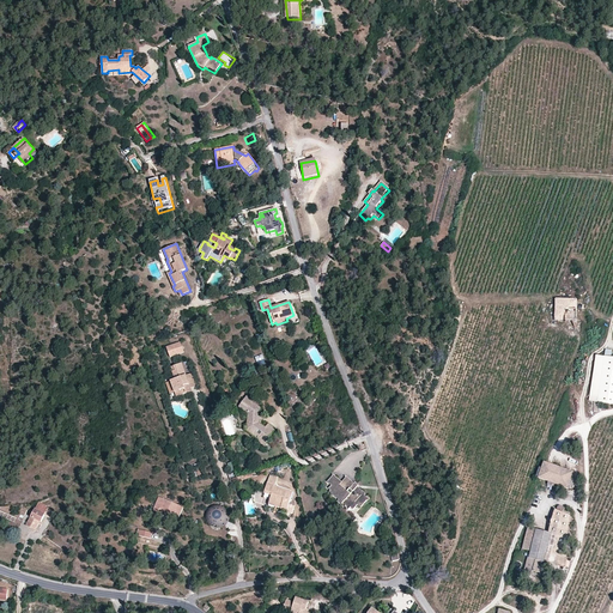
[(577,299),(556,299),(556,321),(576,321),(577,299)]
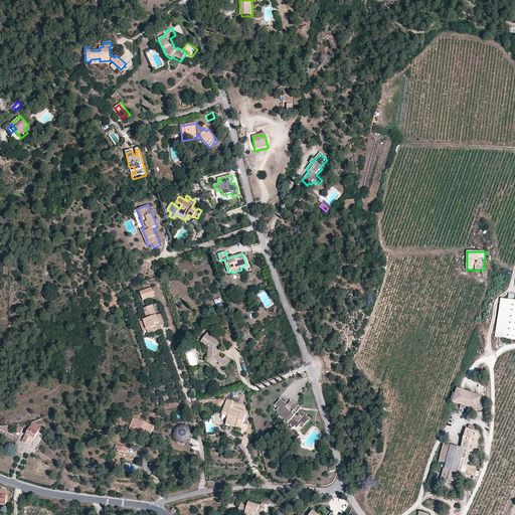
[(140,292),(143,300),(154,296),(151,287),(140,292)]
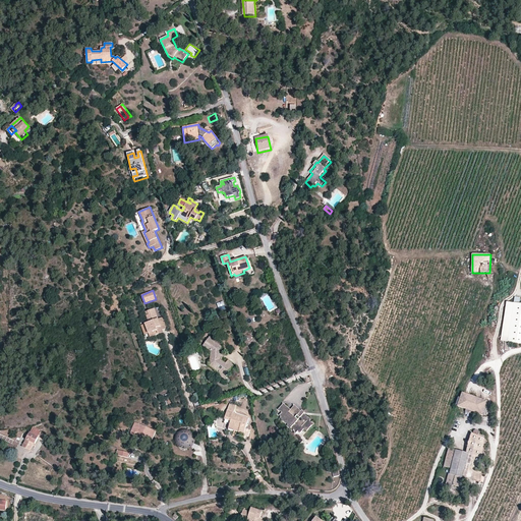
[(501,341),(508,342),(514,303),(507,302),(501,341)]
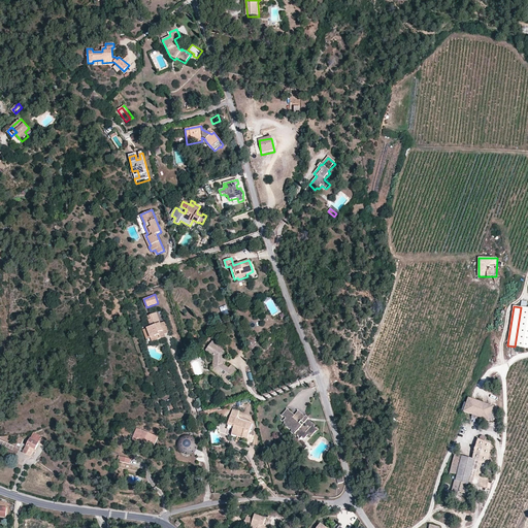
[(527,308),(521,307),(515,347),(527,349),(527,308)]
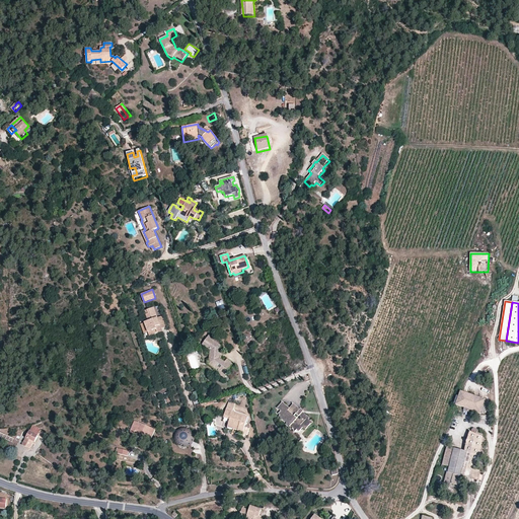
[(149,336),(162,331),(161,328),(167,326),(163,315),(157,317),(154,307),(145,311),(148,321),(144,322),(149,336)]
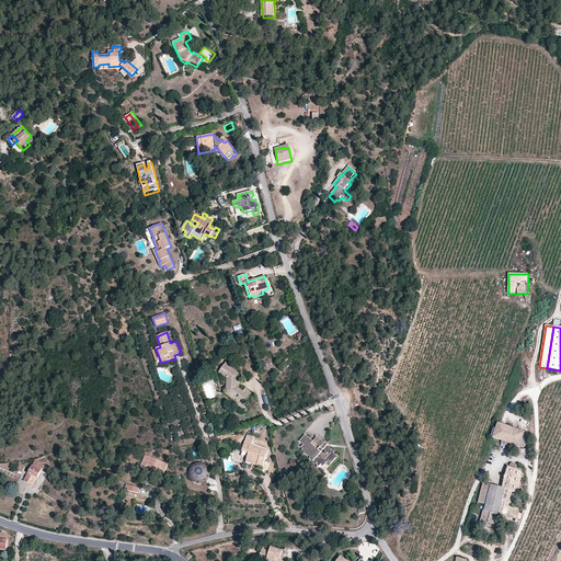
[(224,389),(224,393),(236,402),(237,401),(243,405),(252,392),(245,388),(242,391),(238,387),(238,386),(240,386),(240,380),(238,380),(239,374),(229,366),(229,364),(226,362),(218,373),(227,378),(226,389),(224,389)]
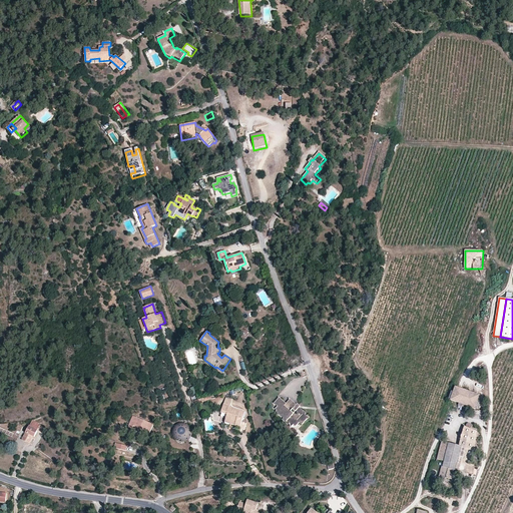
[(456,402),(459,403),(466,406),(474,408),(475,408),(476,404),(477,400),(479,395),(477,394),(467,391),(458,388),(455,387),(453,392),(451,400),(456,402)]
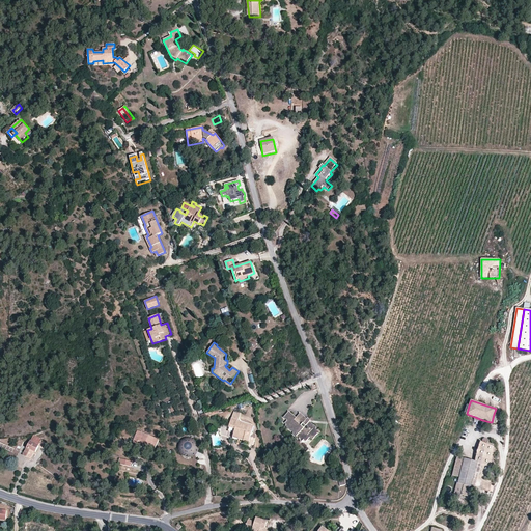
[(232,418),(239,420),(241,413),(234,411),(232,418)]
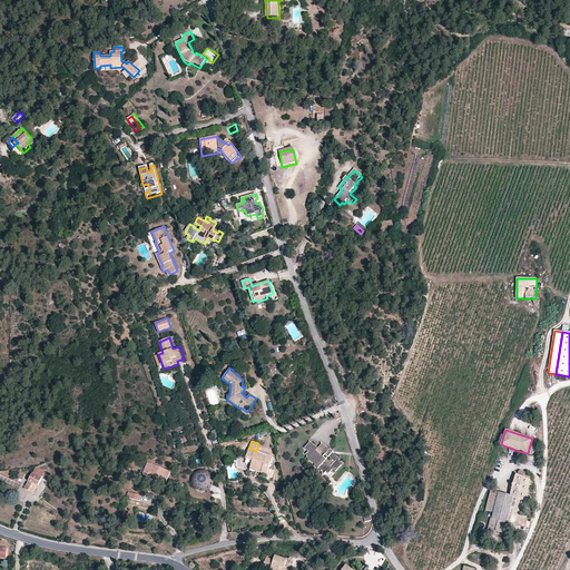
[(330,450),(323,457),(316,451),(317,449),(311,442),(304,449),(308,452),(305,454),(307,457),(306,458),(315,465),(314,465),(324,474),(326,472),(328,474),(333,470),(335,472),(341,465),(342,467),(344,464),(342,462),(341,463),(340,461),(341,460),(332,452),(333,452),(331,449),(330,450)]
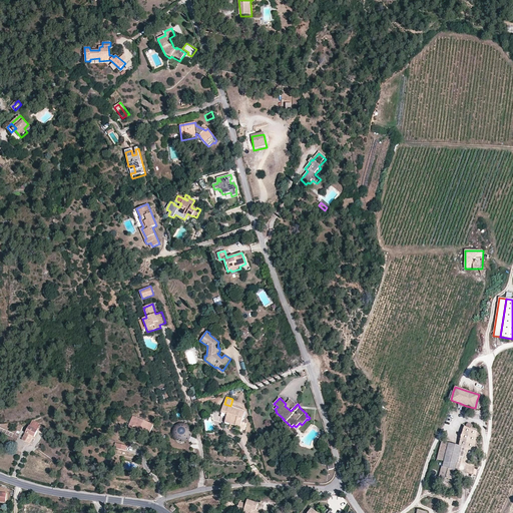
[(297,405),(290,400),(286,404),(285,406),(291,411),(297,405)]
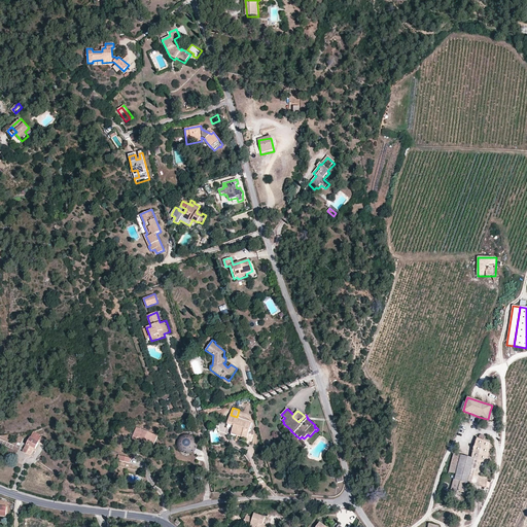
[(227,425),(233,427),(231,434),(246,440),(251,423),(236,418),(237,417),(231,415),(227,425)]
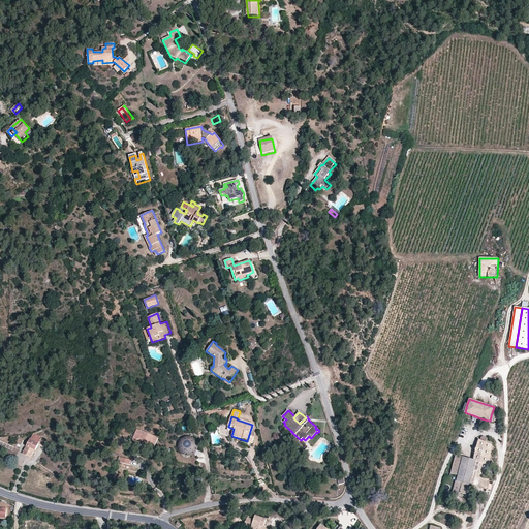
[(134,438),(155,447),(158,438),(154,436),(137,430),(134,438)]
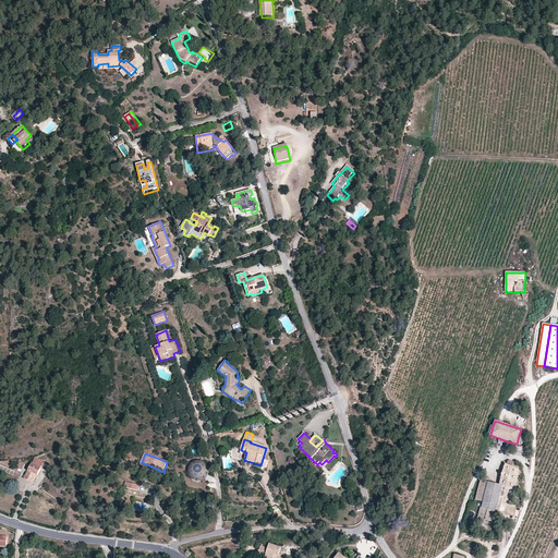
[(33,463),(32,463),(24,478),(33,483),(36,477),(36,475),(38,475),(44,463),(43,462),(35,459),(33,463)]
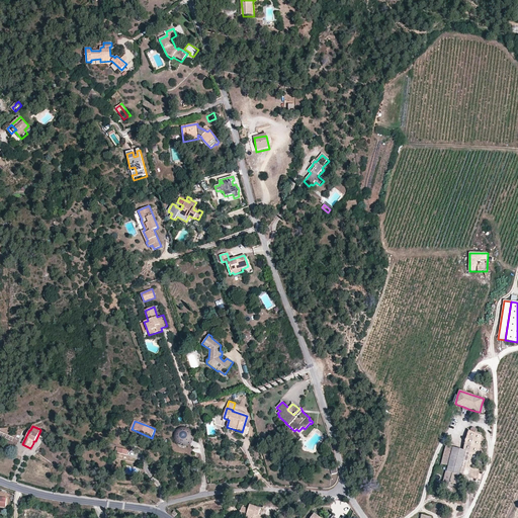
[(195,439),(195,437),(195,435),(195,433),(194,432),(193,430),(192,429),(190,428),(188,427),(187,426),(185,426),(183,426),(181,427),(179,428),(178,429),(176,430),(175,431),(175,433),(174,435),(174,437),(174,439),(174,440),(175,442),(176,444),(178,445),(179,446),(181,447),(183,447),(185,448),(186,447),(188,447),(190,446),(192,445),(193,444),(194,442),(195,441),(195,439)]
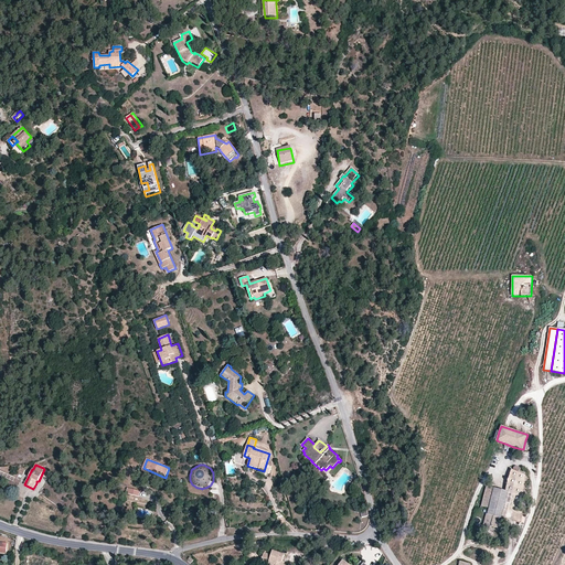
[(164,480),(166,478),(144,468),(142,471),(164,480)]
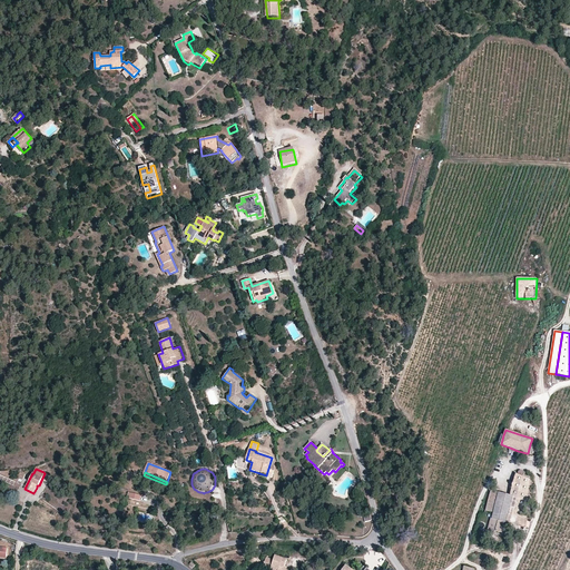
[(497,531),(503,533),(505,523),(522,528),(530,480),(516,474),(511,492),(516,493),(514,497),(508,495),(502,494),(491,491),(487,512),(494,514),(493,517),(493,520),(491,519),(488,532),(493,533),(495,534),(497,531)]
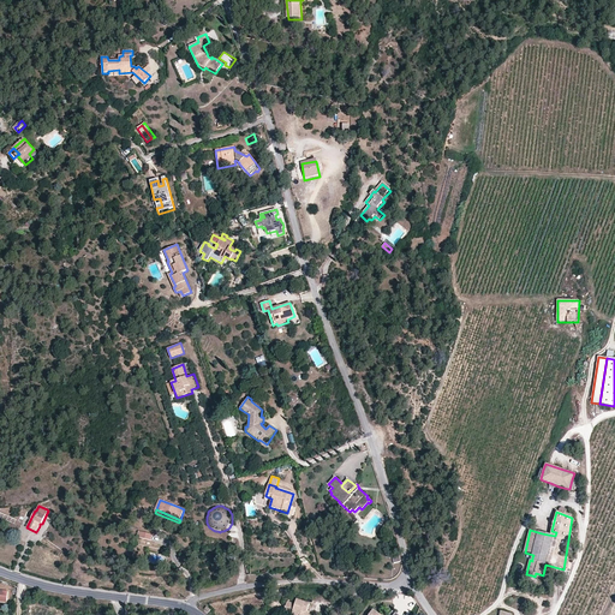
[(138,531),(137,538),(151,542),(153,536),(138,531)]
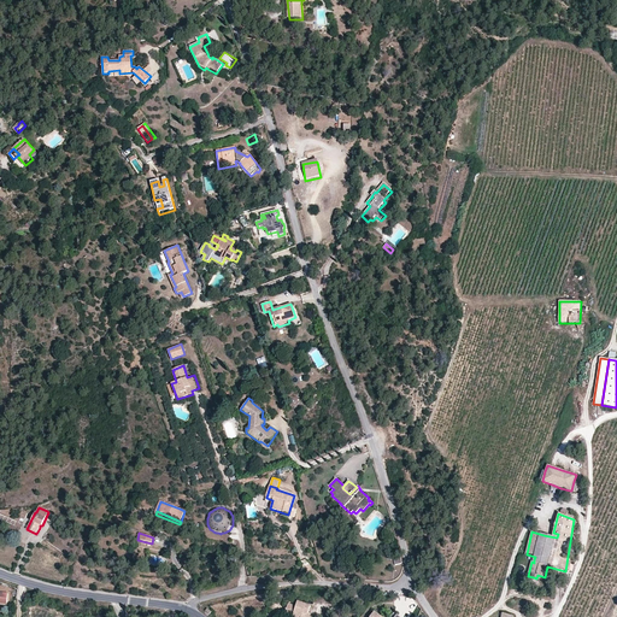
[(307,613),(310,606),(297,601),(295,606),(288,604),(285,615),(292,616),(307,616),(306,616),(307,613)]
